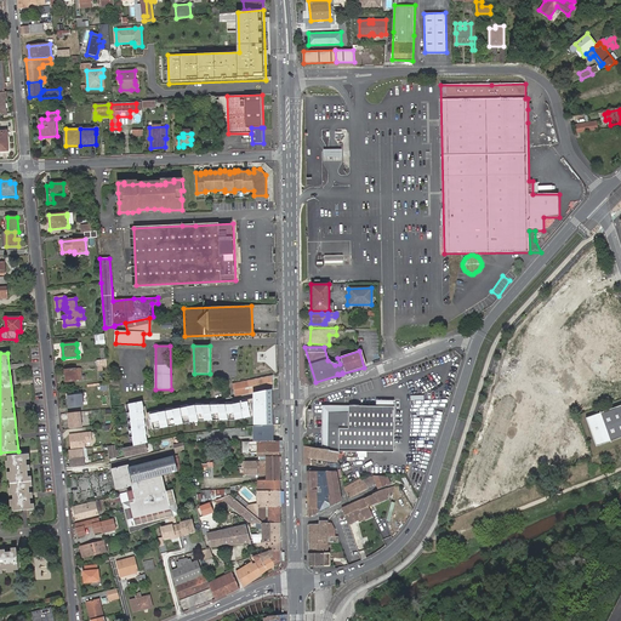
[(107,365),(108,365),(107,360),(97,360),(97,366),(98,371),(103,371),(102,365),(104,365),(106,365),(107,365)]
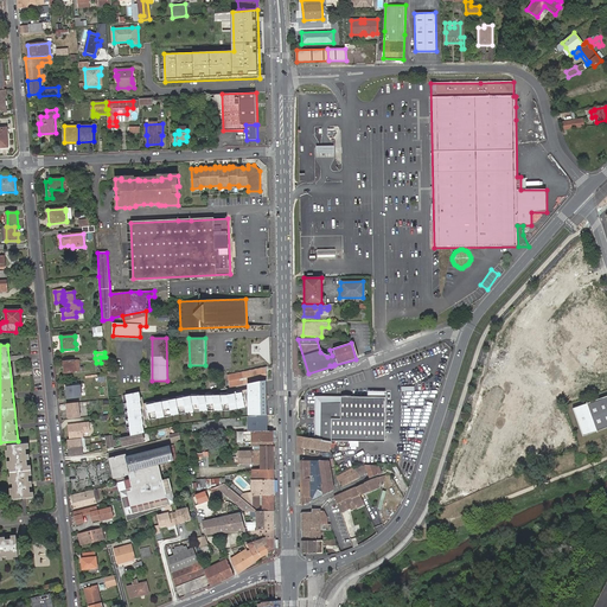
[(78,360),(65,362),(66,368),(64,369),(65,374),(80,371),(80,370),(80,368),(78,360)]
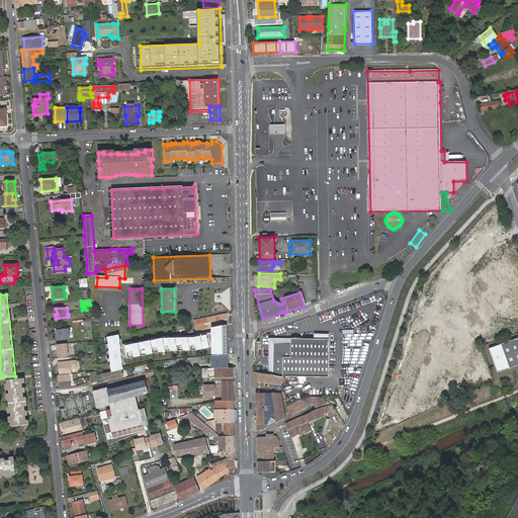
[(202,320),(196,321),(198,331),(212,328),(226,325),(227,325),(227,314),(202,318),(202,320)]
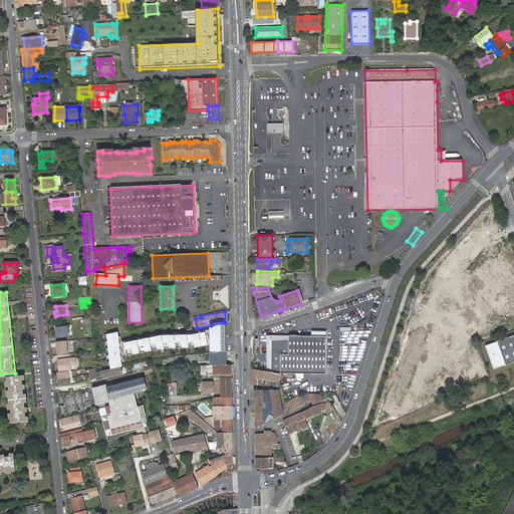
[(192,317),(194,328),(197,328),(195,318),(201,317),(201,315),(192,317)]
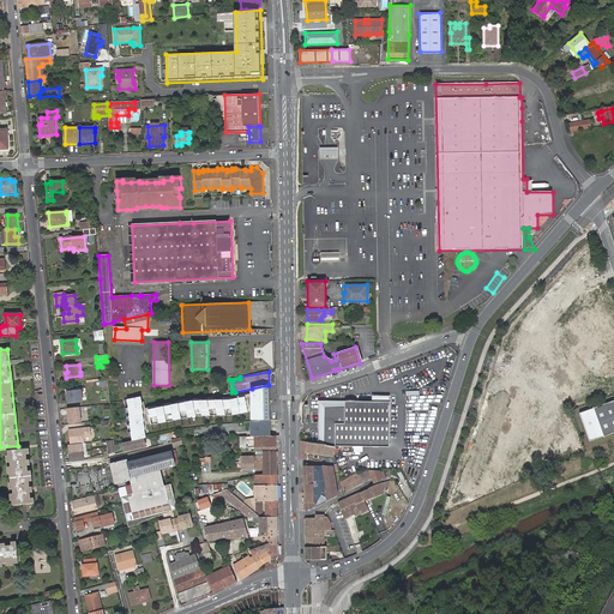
[(268,385),(252,389),(251,395),(230,398),(192,399),(148,409),(192,401),(229,399),(245,397),(245,398),(247,398),(250,405),(247,407),(247,411),(253,410),(253,395),(257,395),(257,397),(269,397),(268,385)]
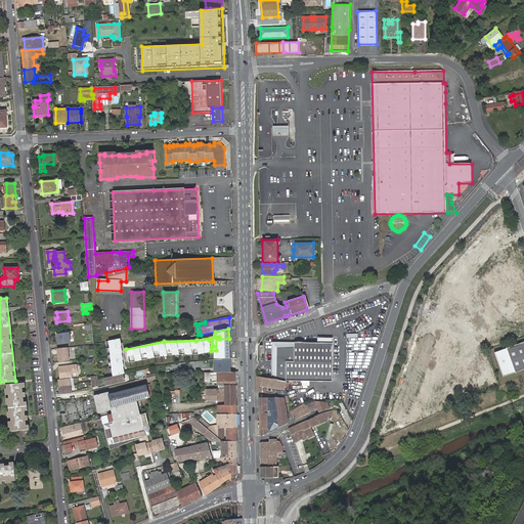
[(71,345),(69,333),(57,334),(58,346),(71,345)]
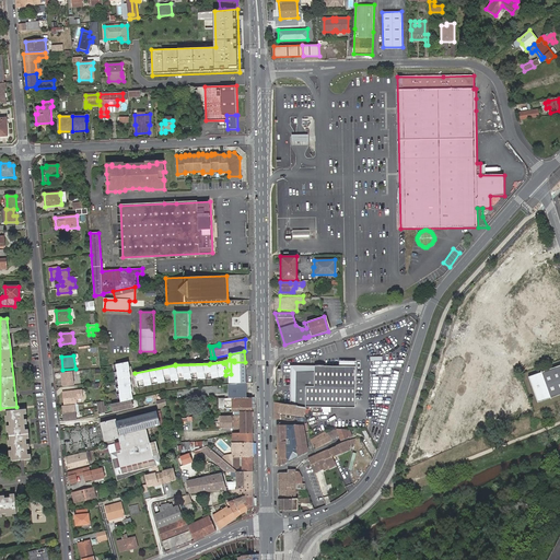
[(229,383),(229,384),(235,383),(245,383),(245,362),(234,362),(234,360),(231,360),(231,383),(229,383)]
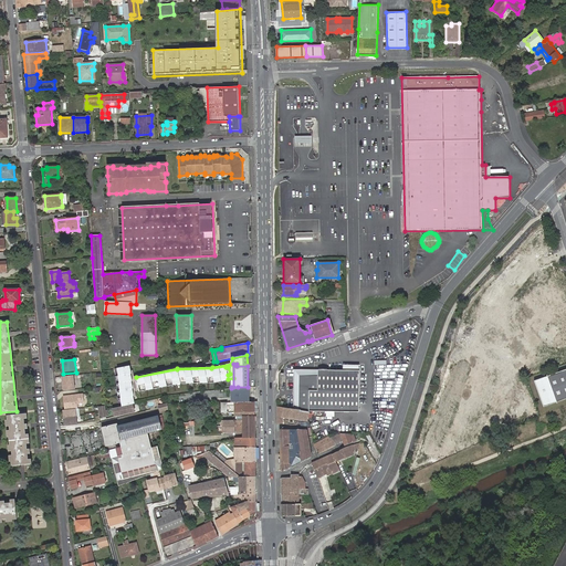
[(121,399),(122,407),(135,404),(134,397),(133,389),(133,381),(132,375),(130,366),(117,368),(118,376),(119,384),(119,391),(121,399)]
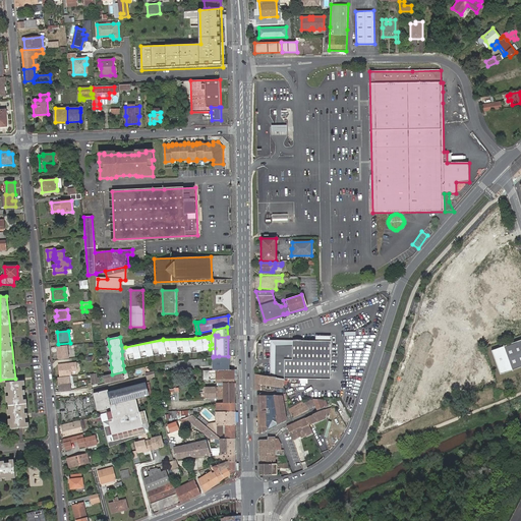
[(163,340),(125,347),(126,351),(124,351),(125,357),(127,357),(128,360),(165,353),(196,352),(210,349),(210,345),(212,344),(210,338),(208,338),(208,337),(194,339),(163,340)]
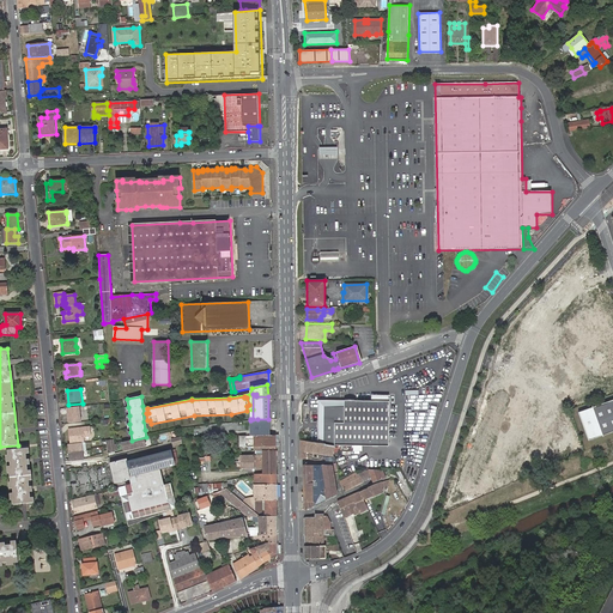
[(588,438),(612,430),(612,399),(580,411),(588,438)]
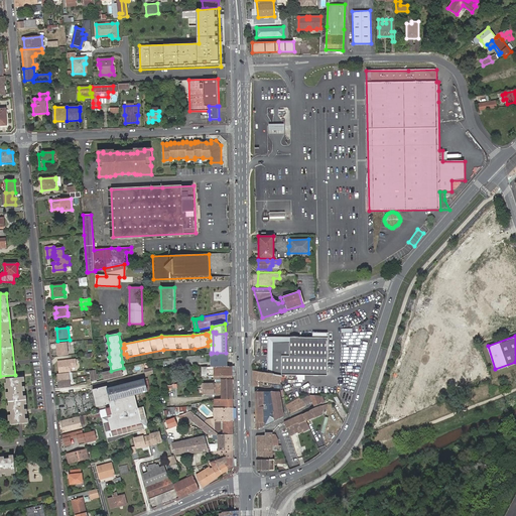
[(281,376),(328,376),(329,339),(313,338),(268,338),(267,373),(281,376)]
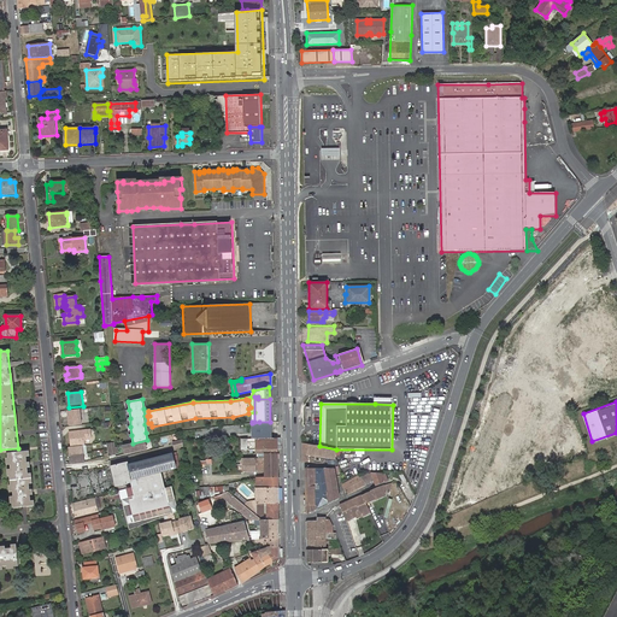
[(82,424),(80,410),(66,411),(68,425),(82,424)]
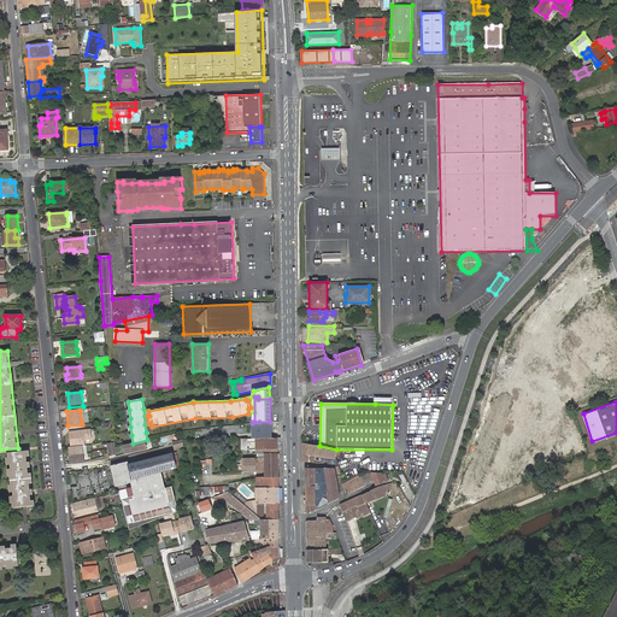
[(271,433),(271,422),(259,422),(252,423),(252,433),(262,432),(262,433),(271,433)]
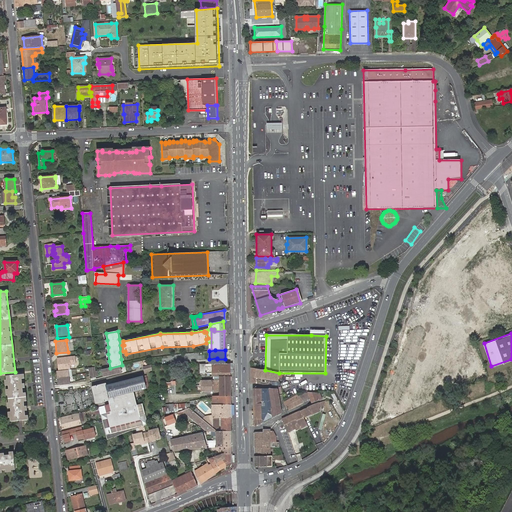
[(69,369),(70,369),(70,366),(71,365),(76,364),(75,356),(57,358),(58,371),(69,369)]
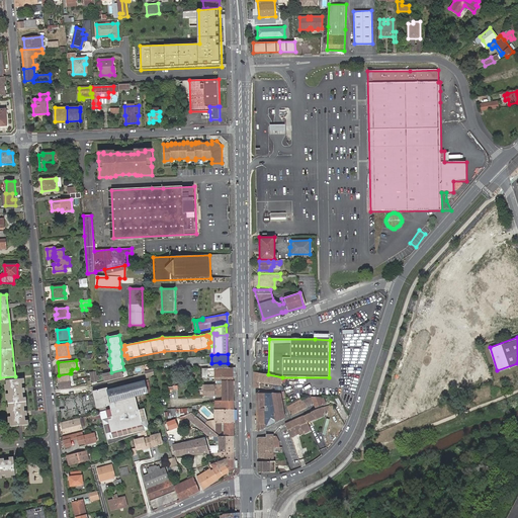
[(216,377),(233,377),(233,367),(202,368),(202,377),(216,377)]
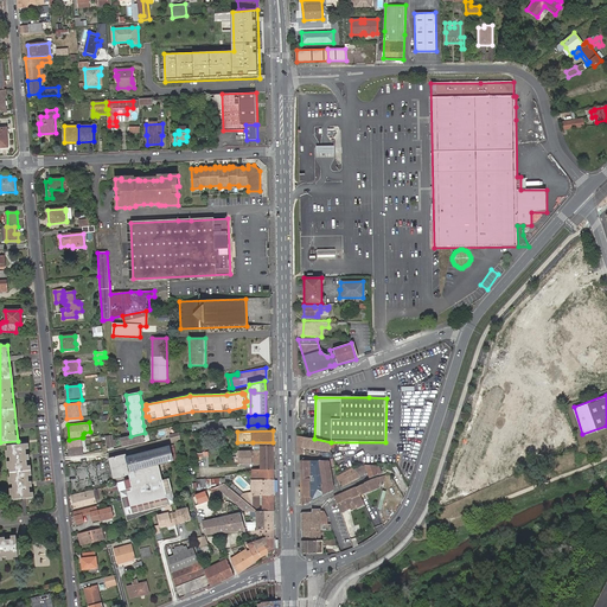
[(144,440),(142,434),(131,436),(122,439),(123,447),(138,445),(136,441),(144,440)]
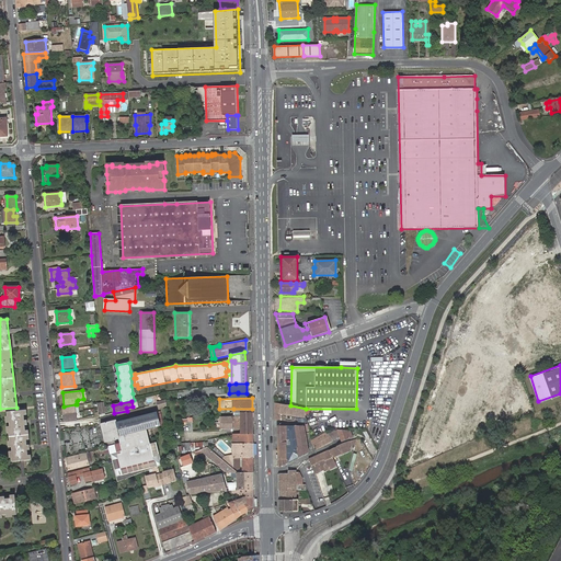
[(290,405),(274,403),(274,420),(279,421),(281,414),(304,418),(306,409),(290,405)]
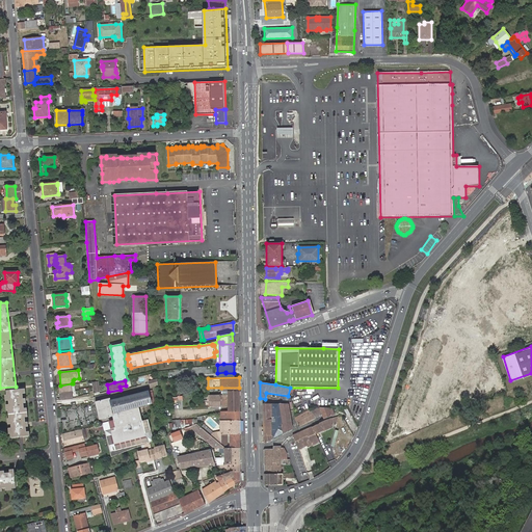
[(72,383),(60,386),(59,386),(61,399),(72,397),(74,397),(72,383)]
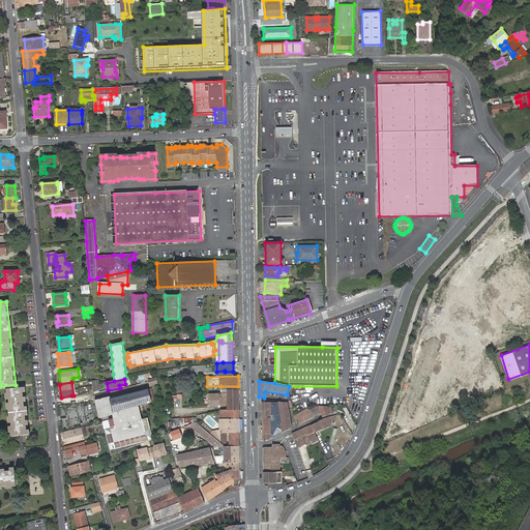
[(29,435),(24,386),(6,388),(11,437),(19,436),(19,435),(23,435),(23,436),(29,435)]
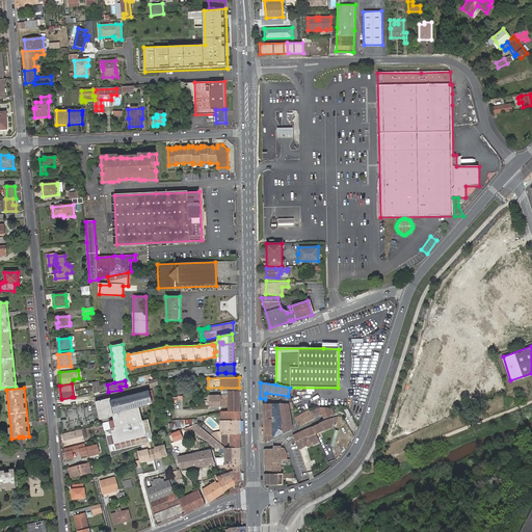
[(229,407),(239,406),(239,388),(221,388),(221,391),(229,391),(229,395),(221,395),(221,407),(229,407)]
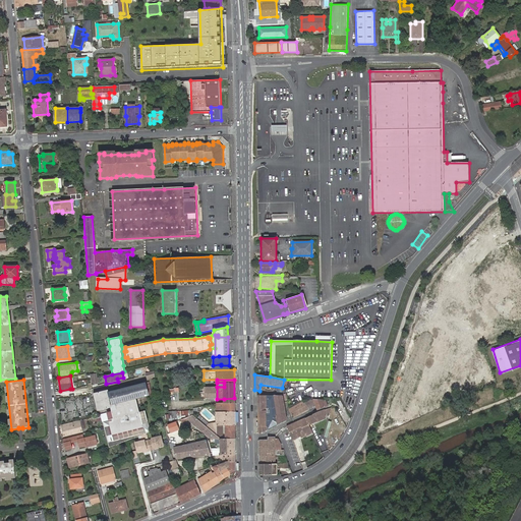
[(123,409),(137,406),(135,399),(152,394),(149,382),(95,395),(100,411),(115,407),(116,410),(110,411),(111,413),(123,409)]
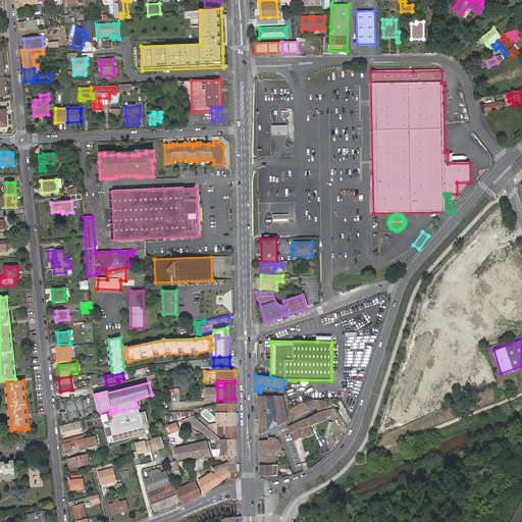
[(206,400),(217,400),(217,387),(206,387),(206,388),(206,400)]
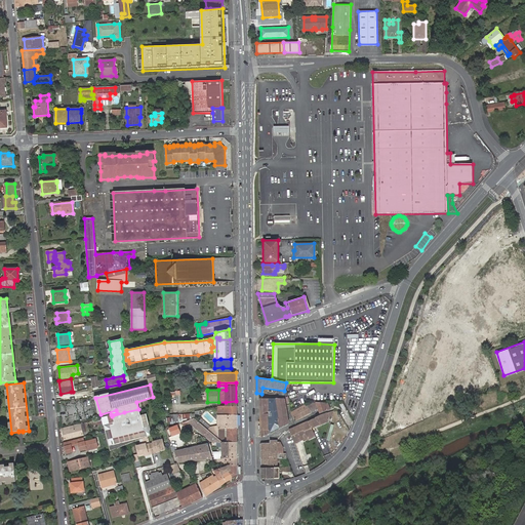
[(258,399),(259,438),(261,438),(288,425),(285,402),(283,399),(258,399)]
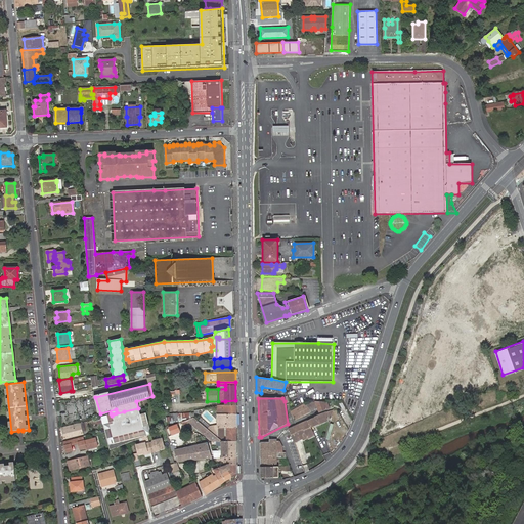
[(306,405),(309,412),(316,409),(318,413),(329,409),(324,402),(312,402),(306,405)]
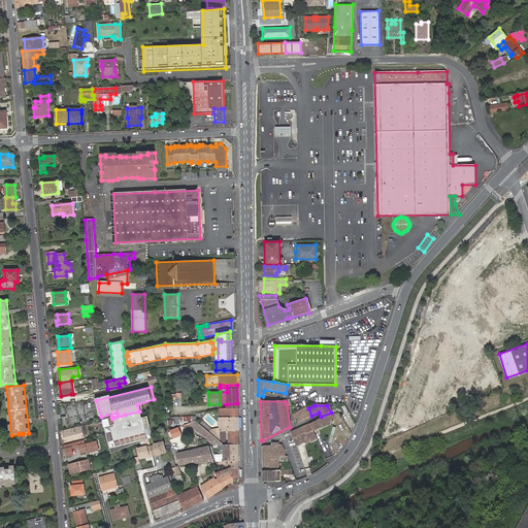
[(220,417),(238,417),(237,408),(227,408),(219,408),(219,409),(220,417)]
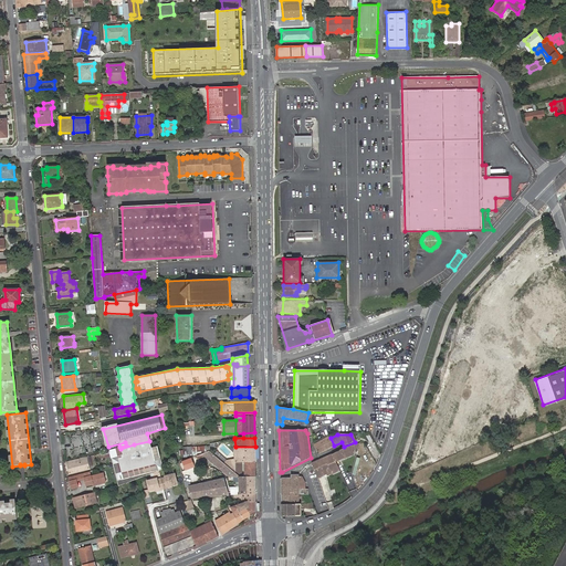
[(331,438),(313,446),(317,454),(334,446),(331,438)]
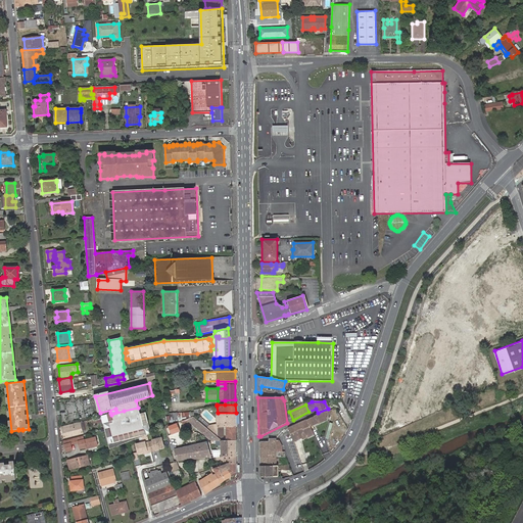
[(113,447),(128,441),(150,433),(145,413),(140,414),(138,408),(124,411),(127,425),(103,431),(108,448),(113,447)]
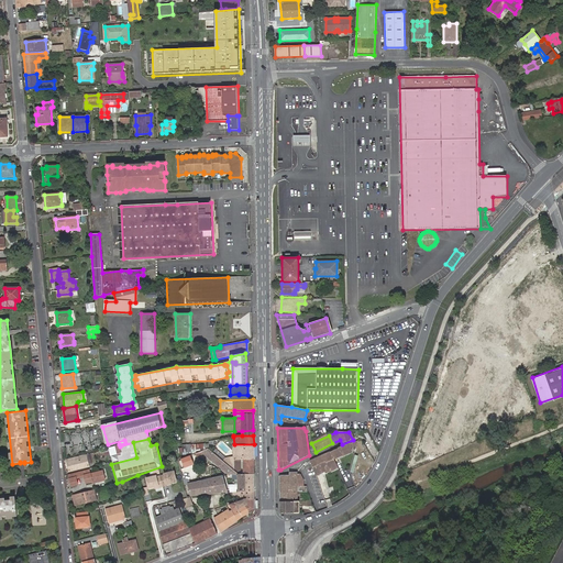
[(111,462),(111,464),(136,457),(133,442),(120,446),(121,453),(116,455),(110,456),(111,462)]
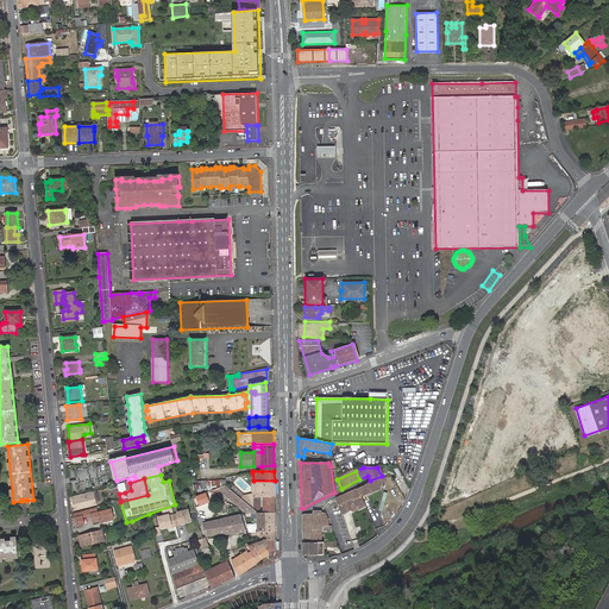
[(253,497),(275,496),(275,481),(253,481),(253,494),(250,495),(250,501),(244,496),(240,498),(253,510),(253,497)]
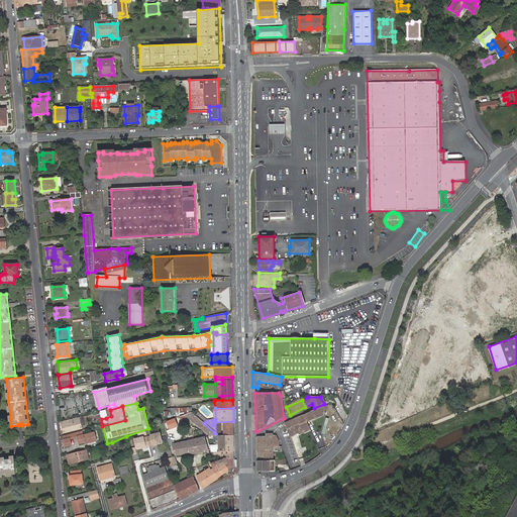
[(321,416),(318,409),(315,409),(303,416),(307,423),(321,416)]
